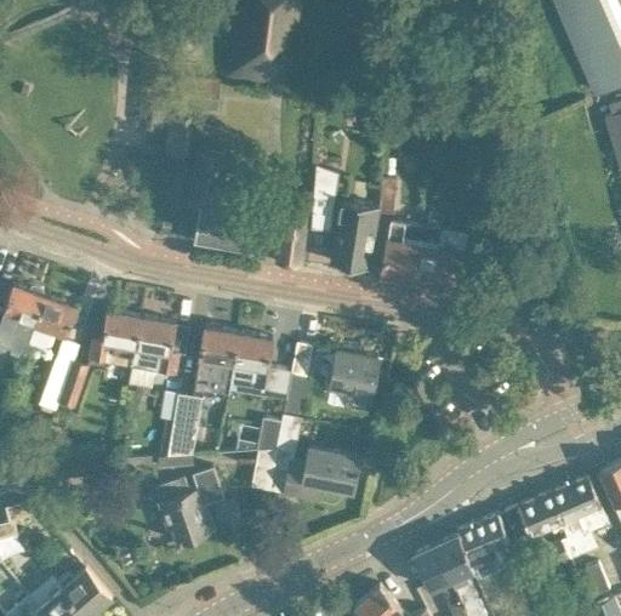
[(291,69),(302,0),(237,0),(226,77),(271,84),(273,78),(291,69)]
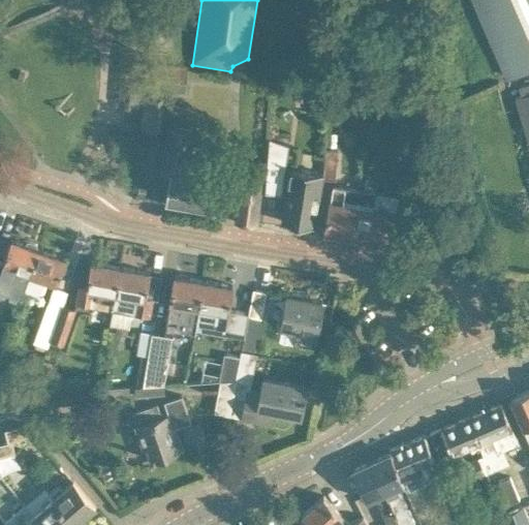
[(528,0),(474,0),(509,81),(528,71),(528,0)]
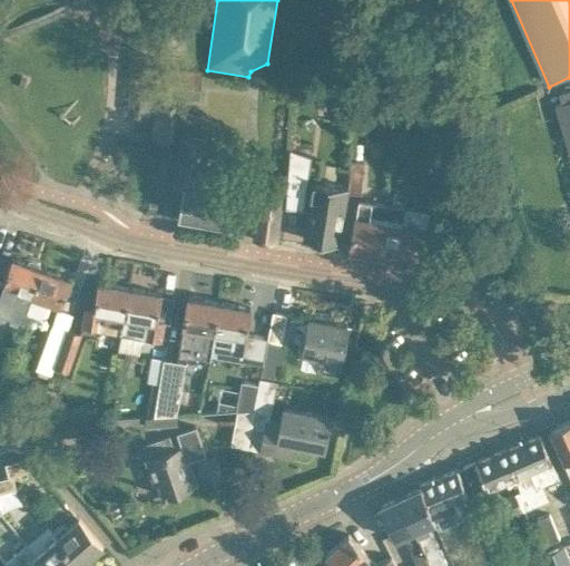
[(569,103),(568,104),(566,95),(553,98),(556,108),(554,108),(569,158),(569,103)]
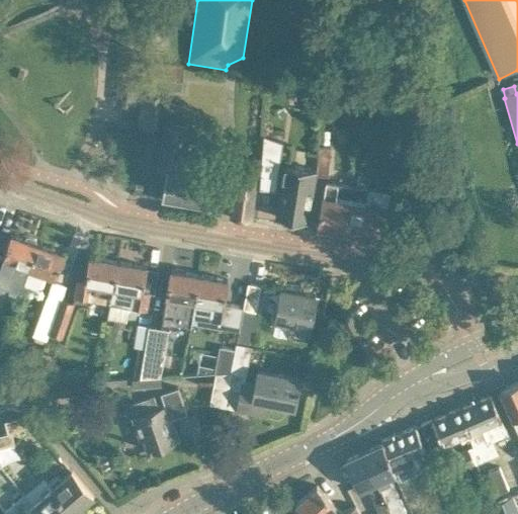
[(166,173),(162,202),(216,211),(221,181),(207,179),(209,164),(183,160),(187,131),(166,126),(162,150),(158,150),(157,154),(161,155),(158,172),(166,173)]
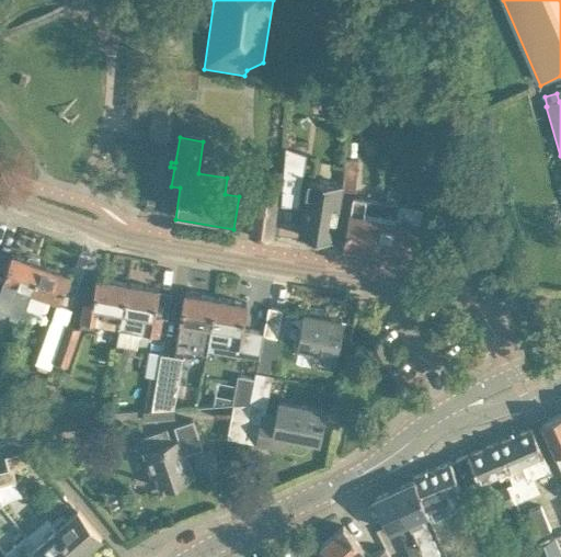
[(282,192),(281,209),(298,212),(306,157),(284,149),(284,162),(282,192)]
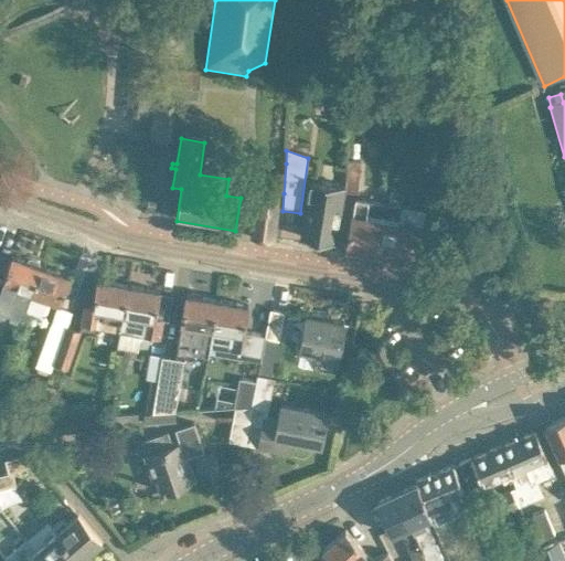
[(359,194),(360,163),(347,163),(345,194),(359,194)]
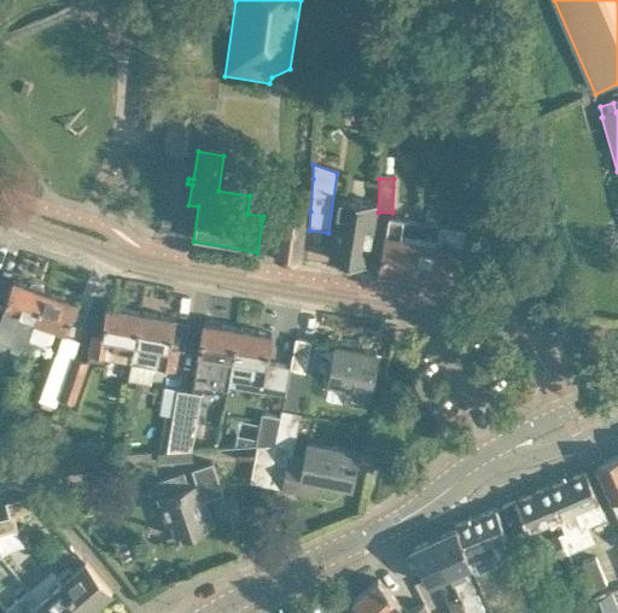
[(338,208),(330,262),(367,268),(377,206),(349,202),(348,209),(338,208)]
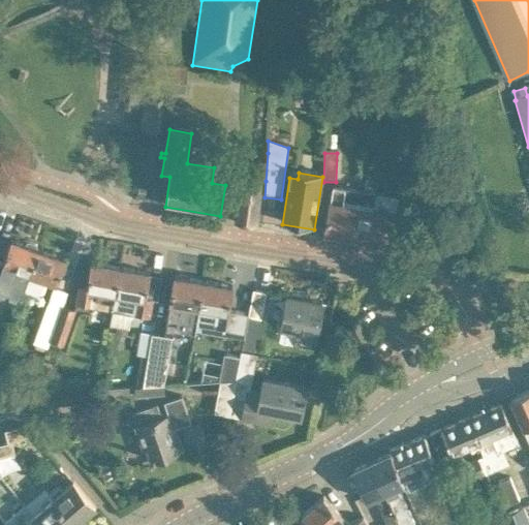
[(243,177),(239,205),(236,225),(255,227),(258,208),(261,180),(243,177)]
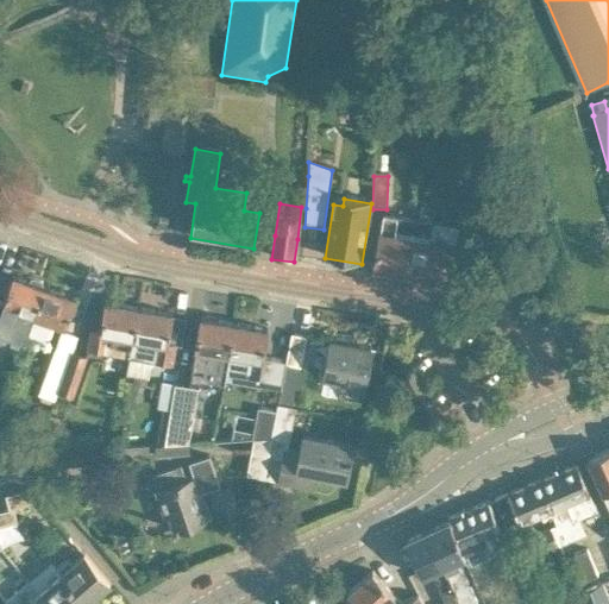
[(380,236),(374,269),(406,274),(414,226),(414,222),(383,218),(380,236)]
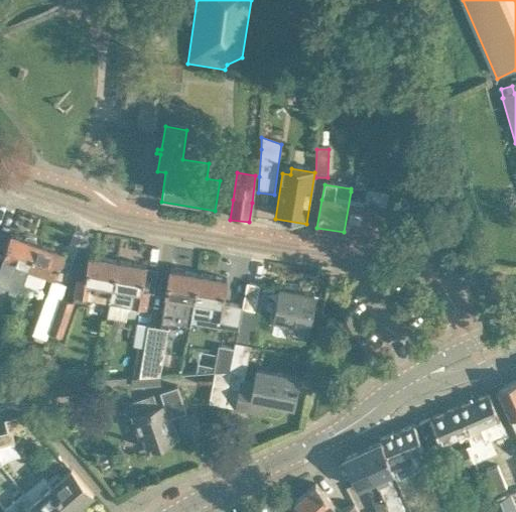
[(383,213),(385,195),(351,188),(351,192),(344,232),(371,237),(375,212),(383,213)]
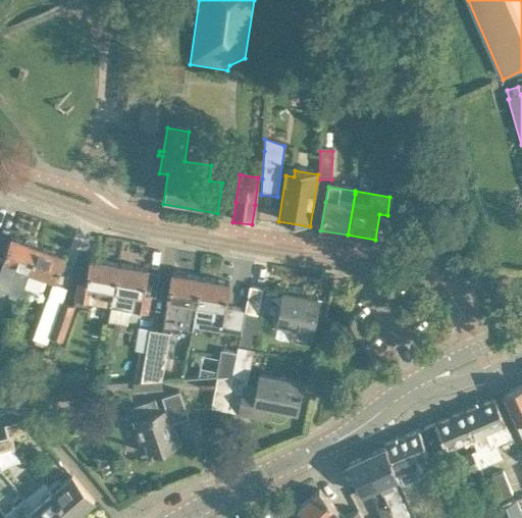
[(0,261),(0,288),(21,295),(23,290),(38,248),(36,248),(37,246),(36,243),(28,241),(25,242),(24,244),(11,239),(2,263),(0,261)]
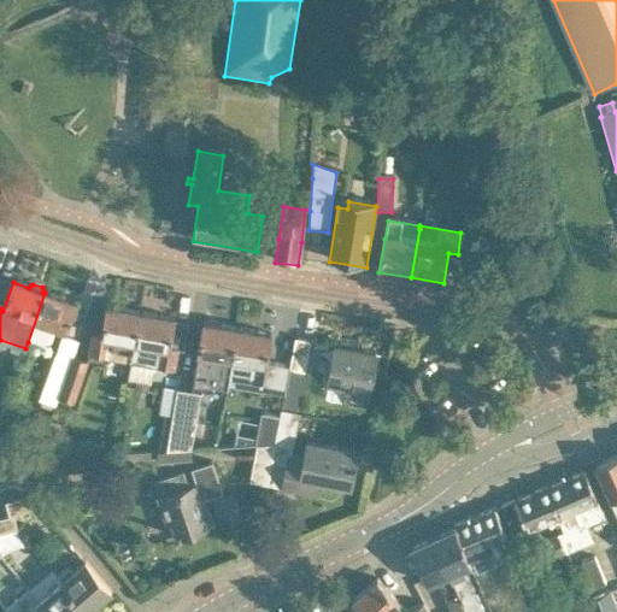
[(28,342),(45,348),(51,329),(66,335),(77,305),(45,293),(28,342)]
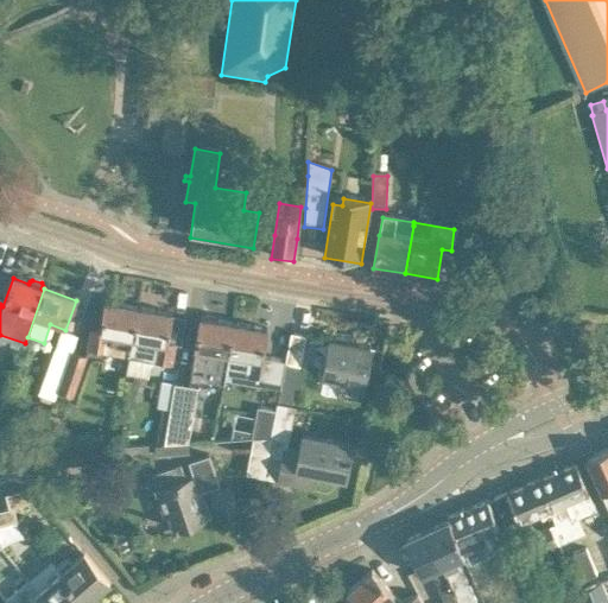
[(92,331),(88,351),(130,360),(133,342),(139,310),(106,304),(100,332),(92,331)]
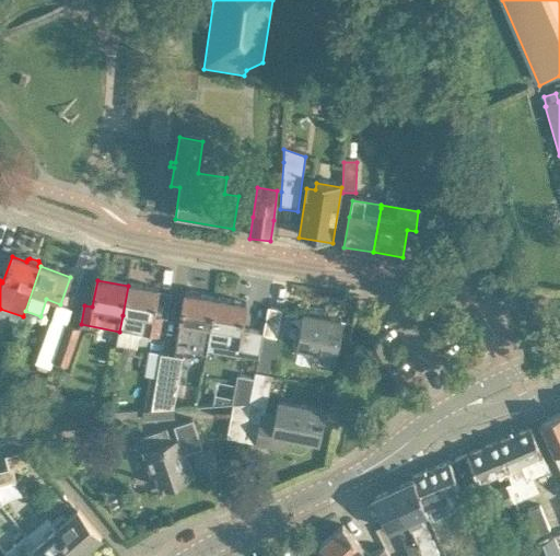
[(136,350),(139,335),(158,338),(162,320),(153,319),(159,291),(128,286),(123,315),(119,332),(117,346),(136,350)]
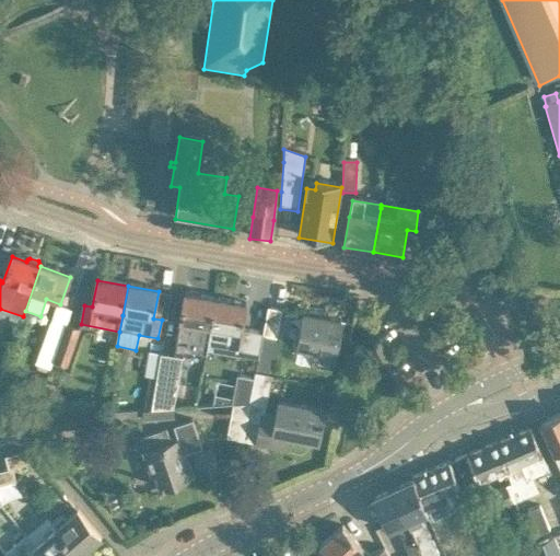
[(185,294),(177,342),(187,343),(186,348),(191,354),(206,356),(211,328),(210,328),(216,300),(185,294)]
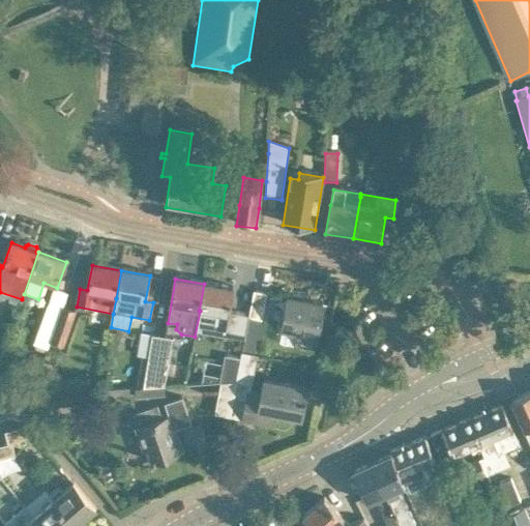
[(229,313),(233,289),(204,284),(199,311),(200,311),(216,314),(213,330),(226,332),(225,339),(243,342),(244,335),(245,337),(248,319),(248,317),(229,313)]
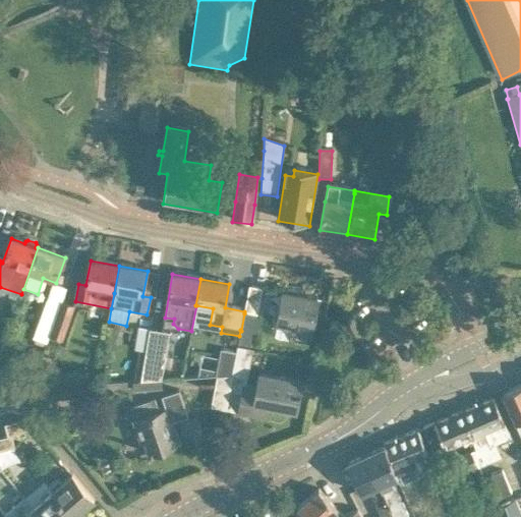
[(46,344),(49,339),(61,303),(64,304),(68,291),(54,286),(35,339),(46,344)]
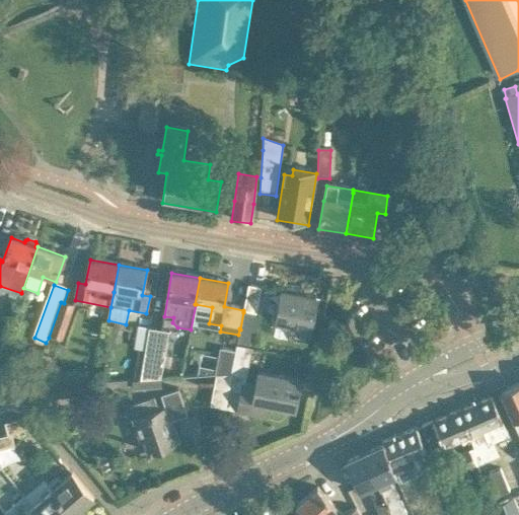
[(248,286),(243,310),(243,312),(256,315),(262,289),(248,286)]
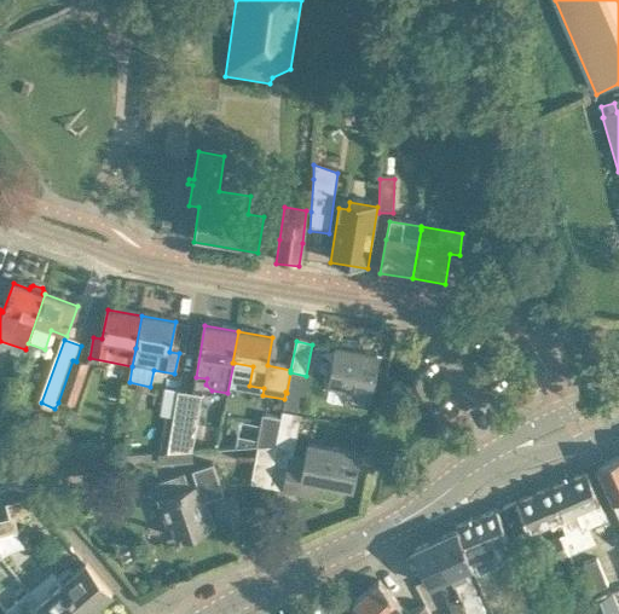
[(348,387),(346,403),(368,407),(377,357),(336,349),(329,383),(348,387)]
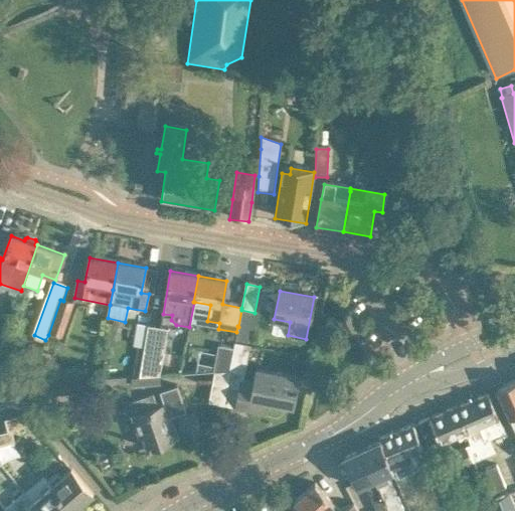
[(75,305),(63,301),(60,300),(48,335),(63,340),(75,305)]
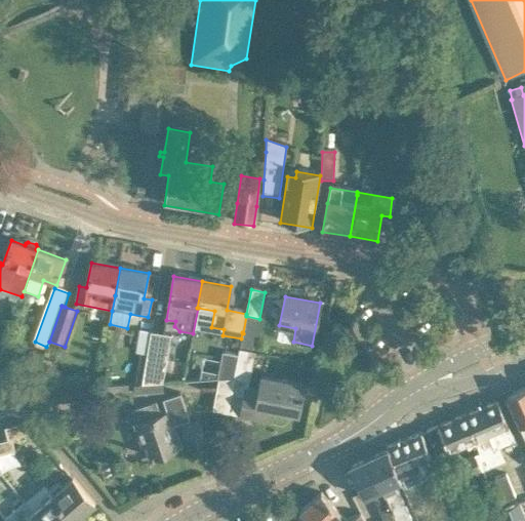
[(134,354),(140,355),(136,386),(140,386),(150,333),(138,331),(134,354)]
